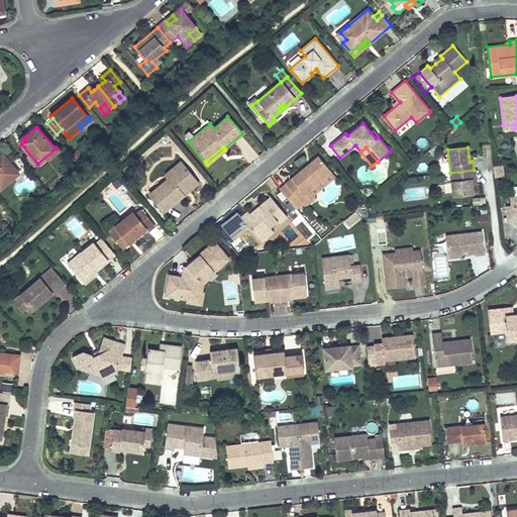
[(3,154),(0,157),(0,189),(0,190),(19,174),(3,154)]
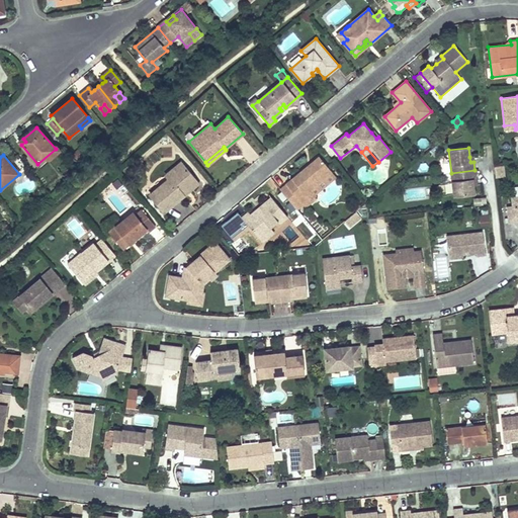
[(308,169),(306,167),(280,189),(293,204),(299,200),(303,204),(306,207),(318,198),(315,194),(322,188),(323,188),(328,185),(328,183),(335,177),(332,173),(333,173),(319,157),(310,164),(312,166),(308,169)]
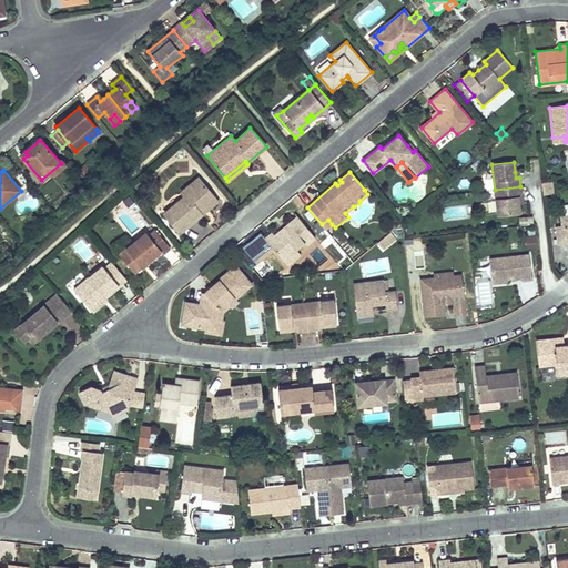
[(185,196),(164,213),(180,232),(202,214),(198,209),(213,195),(199,178),(182,192),(185,196)]
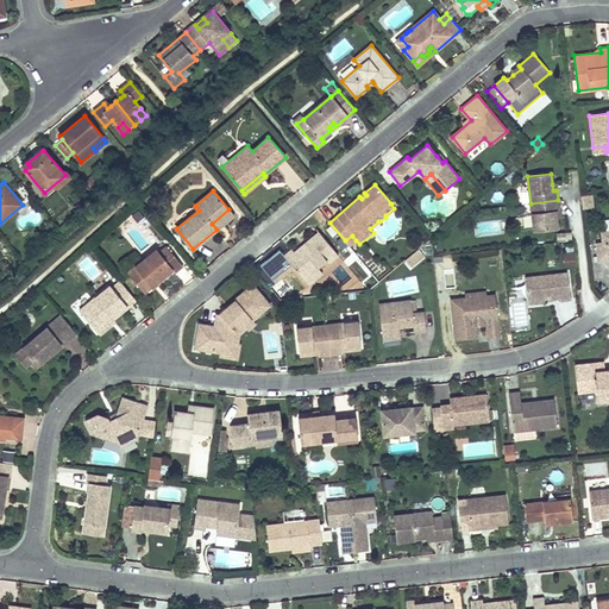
[(592,207),(591,194),(581,195),(582,208),(592,207)]
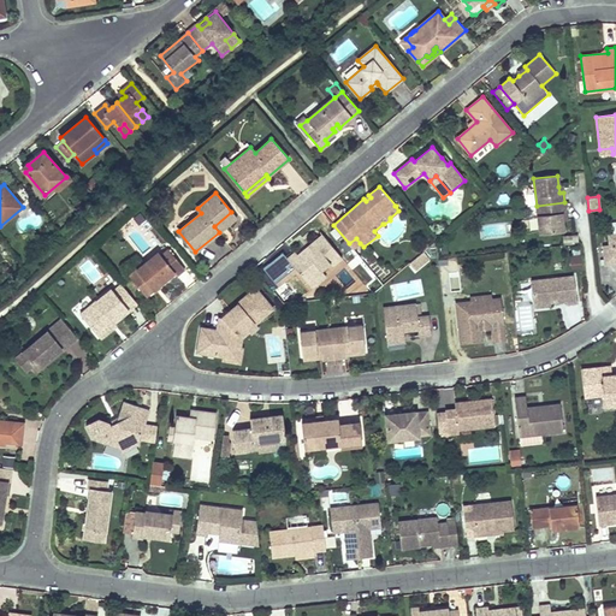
[(537,206),(540,234),(564,231),(563,220),(562,213),(566,213),(564,202),(537,206)]
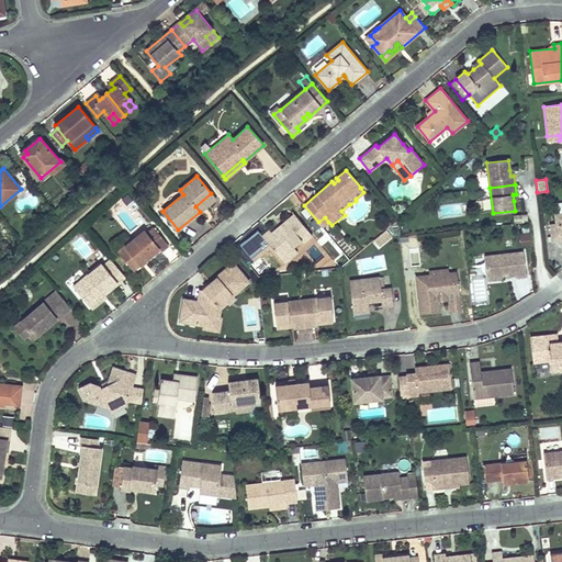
[(200,212),(215,199),(211,193),(195,206),(200,212)]
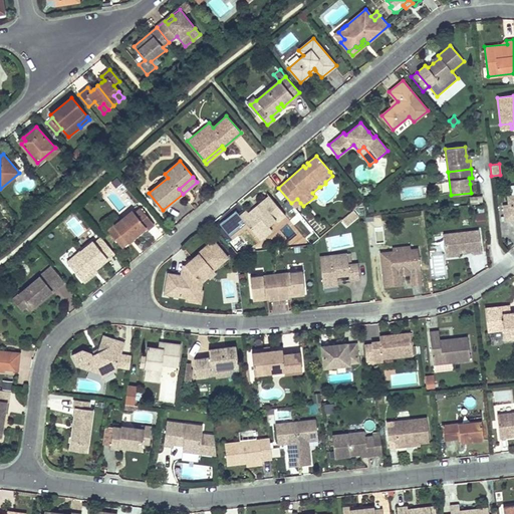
[(503,205),(505,221),(513,219),(513,185),(511,186),(512,196),(508,196),(509,204),(503,205)]
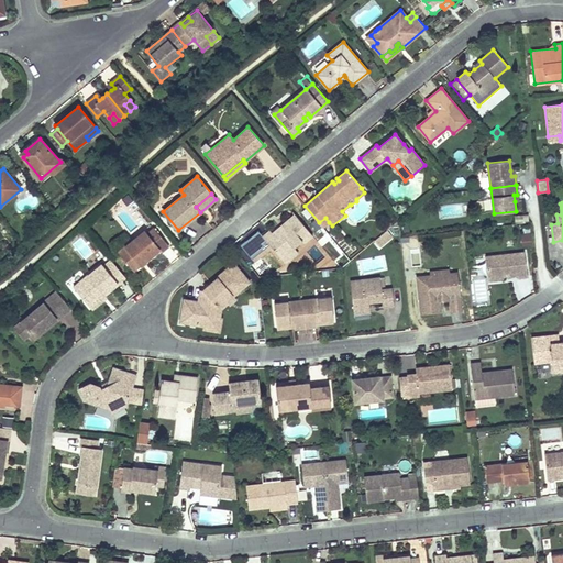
[(277,240),(271,245),(282,261),(296,250),(294,247),(301,241),(304,243),(312,235),(295,214),(286,222),(288,224),(283,229),(280,227),(272,233),(272,234),(277,240)]
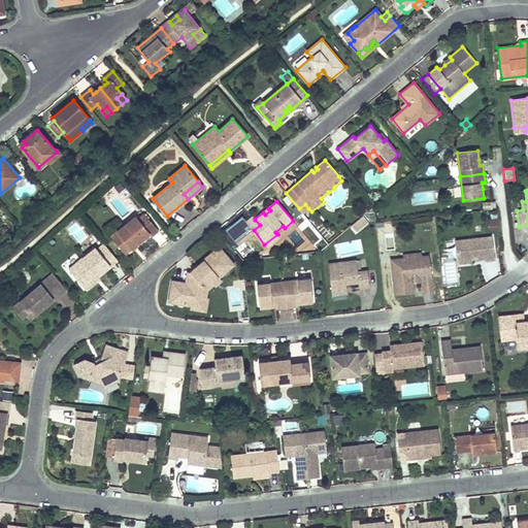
[(299,208),(302,213),(308,208),(305,204),(299,208)]
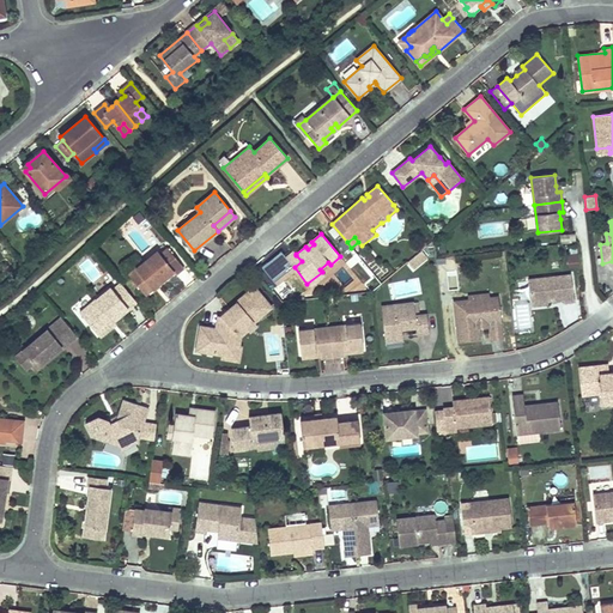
[(128,274),(145,295),(174,272),(176,274),(183,267),(168,248),(161,254),(157,250),(128,274)]
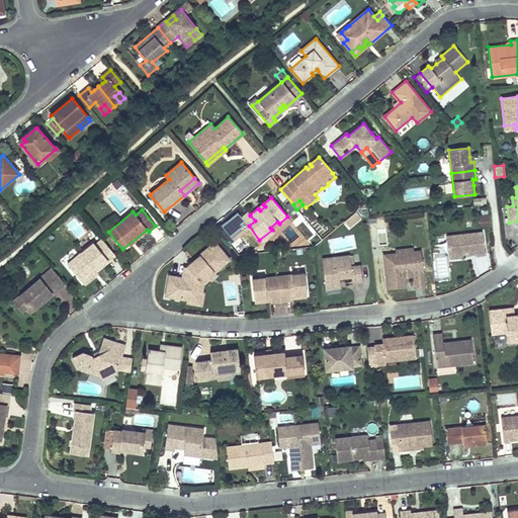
[(349,217),(354,223),(361,218),(356,211),(349,217)]
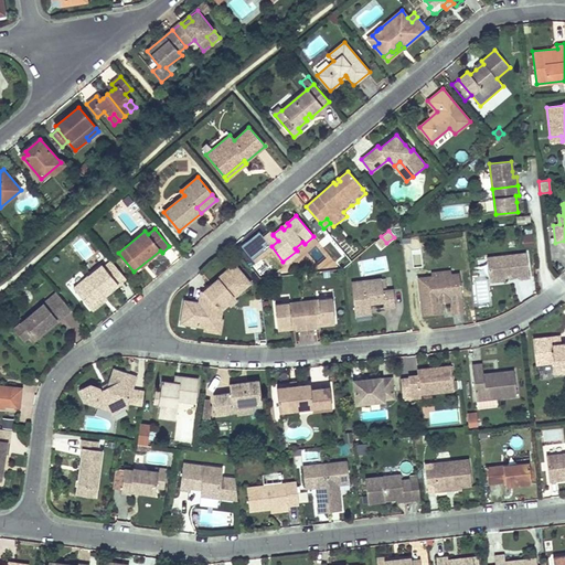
[(270,232),(264,237),(272,246),(278,241),(273,235),(273,234),(270,232)]
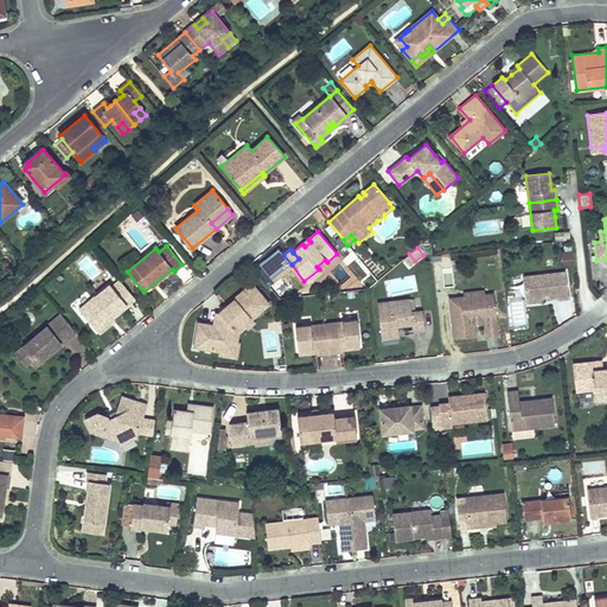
[(403,259),(409,266),(415,261),(409,254),(403,259)]
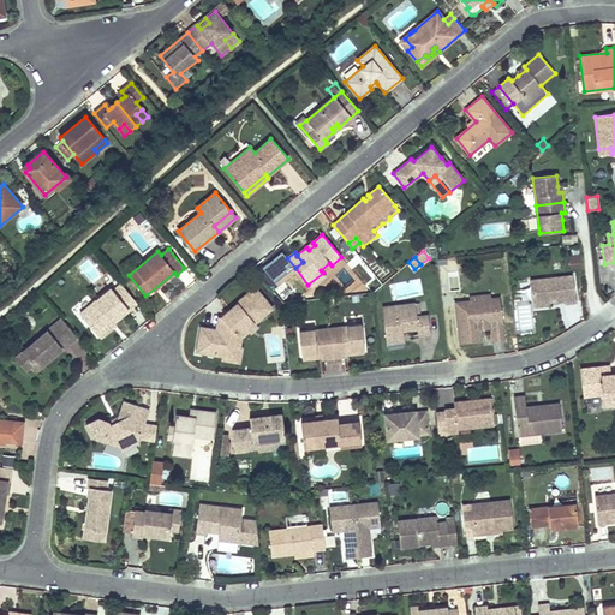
[(371,284),(380,279),(368,263),(360,268),(371,284)]
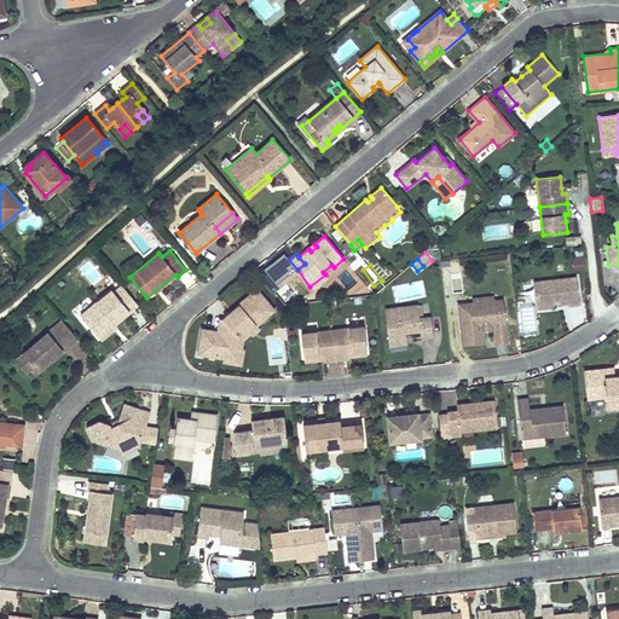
[(313,289),(328,277),(325,275),(310,287),(313,289)]
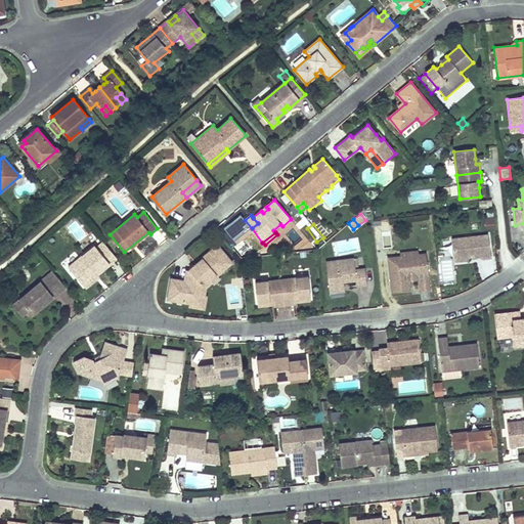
[(487,234),(451,239),(453,259),(468,257),(481,256),(481,259),(490,257),(487,234)]
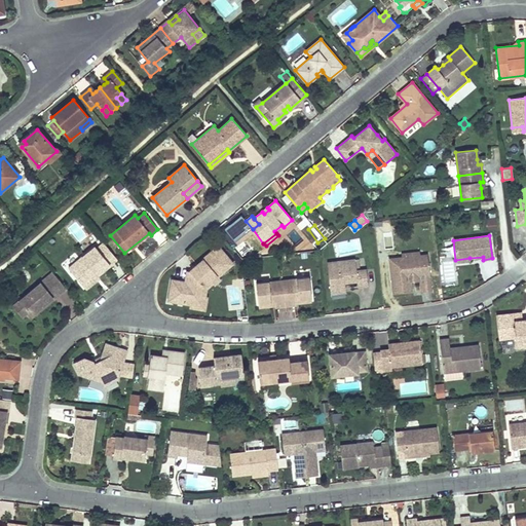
[(68,268),(83,287),(97,275),(117,259),(104,243),(97,249),(95,247),(68,268)]
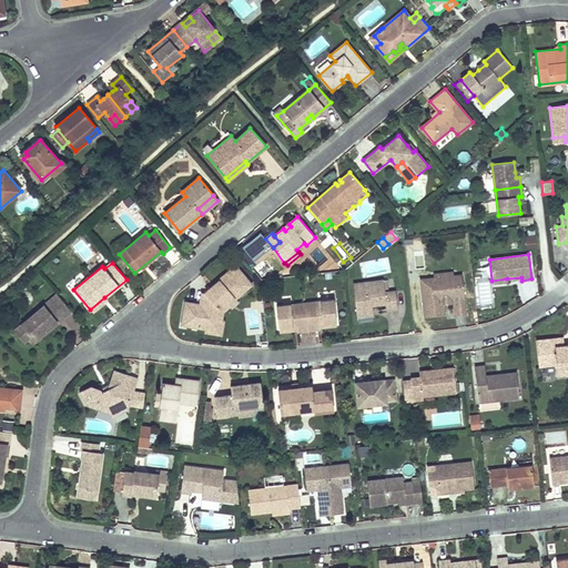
[(200,305),(185,302),(182,324),(205,328),(213,330),(215,320),(217,320),(220,310),(234,297),(234,298),(235,298),(251,284),(235,265),(219,280),(220,281),(213,286),(213,290),(204,298),(203,305),(200,305)]
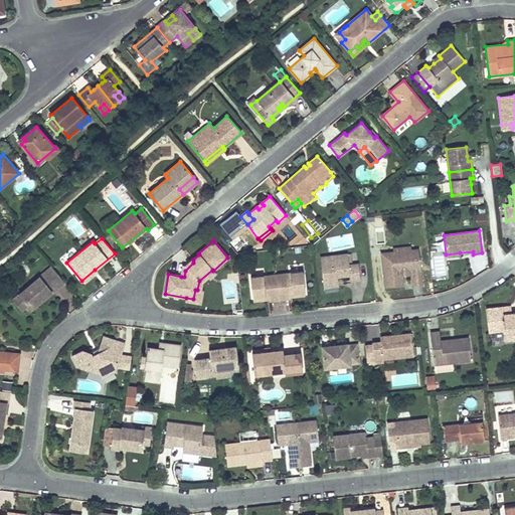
[(410,247),(392,249),(393,252),(396,256),(408,255),(411,250),(410,247)]
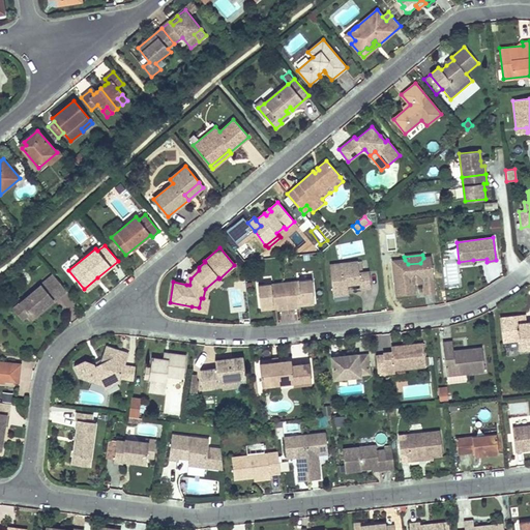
[(405,260),(392,261),(396,295),(415,293),(414,284),(413,281),(423,280),(423,283),(424,293),(435,292),(431,257),(423,258),(420,263),(408,264),(405,260)]
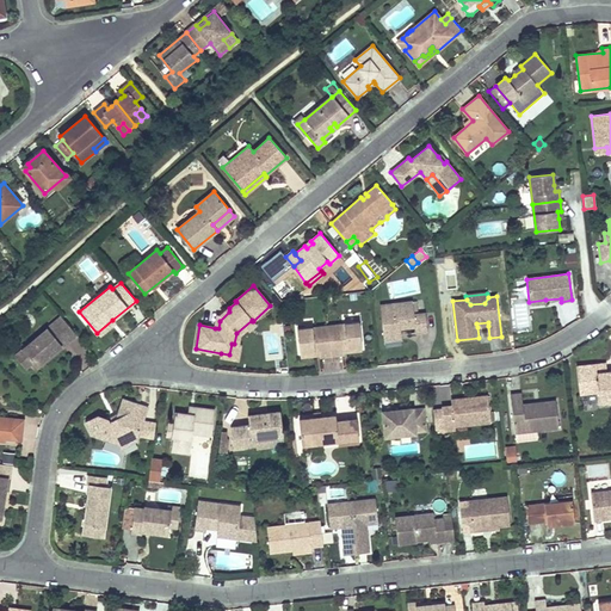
[(380,306),(383,337),(401,334),(401,328),(414,327),(415,332),(427,331),(425,313),(418,314),(414,314),(412,301),(380,306)]
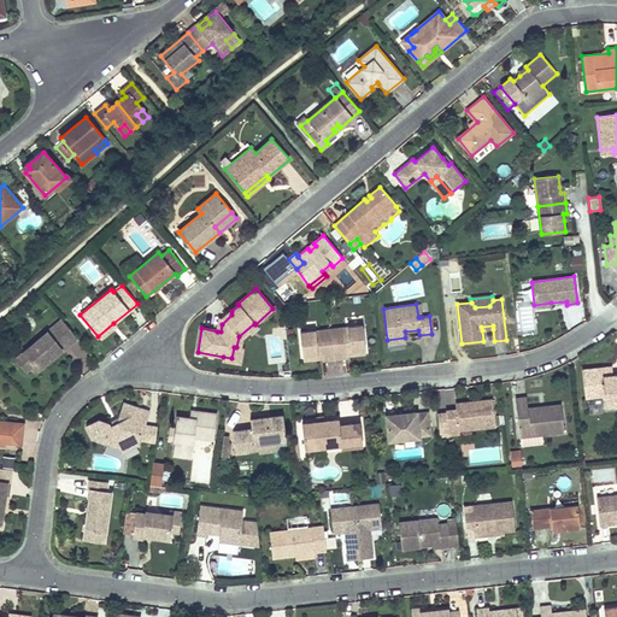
[(223,318),(219,317),(217,331),(221,331),(222,324),(231,315),(231,311),(223,318)]
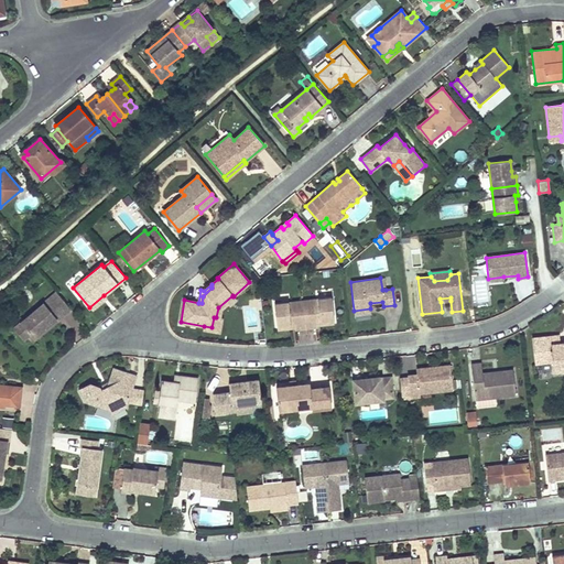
[(56,292),(51,297),(64,314),(71,308),(56,292)]
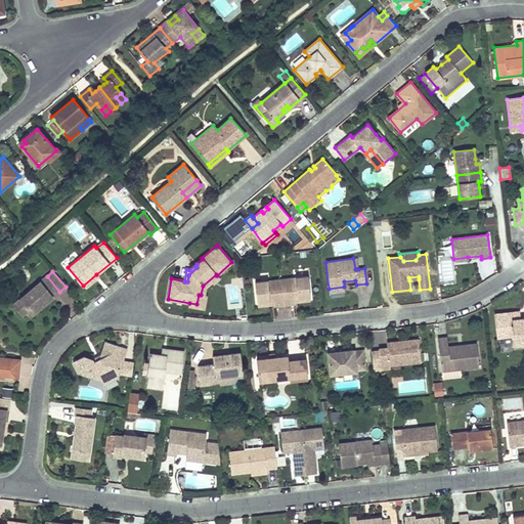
[(83,286),(85,288),(98,276),(96,274),(83,286)]
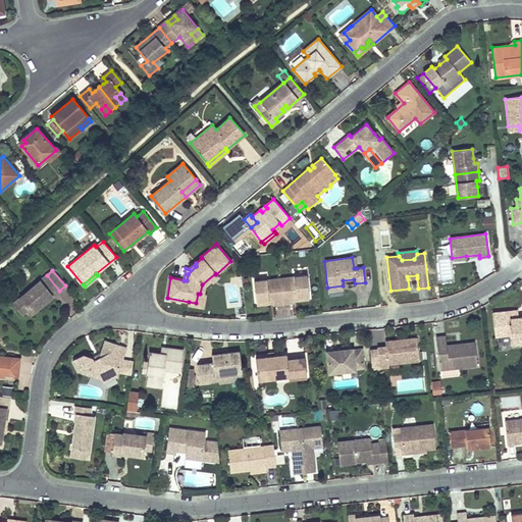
[(189,302),(188,305),(203,307),(205,294),(203,294),(204,286),(210,280),(212,282),(219,277),(216,274),(215,274),(215,273),(202,284),(200,294),(198,294),(196,303),(189,302)]
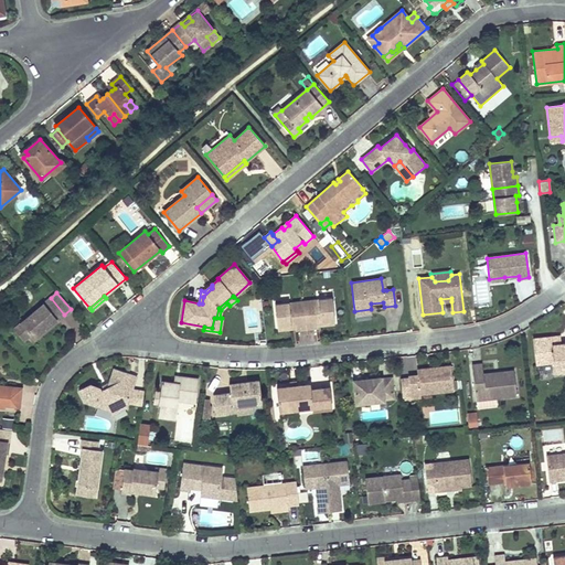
[(30,334),(33,339),(56,320),(57,321),(64,315),(51,298),(20,323),(30,334)]
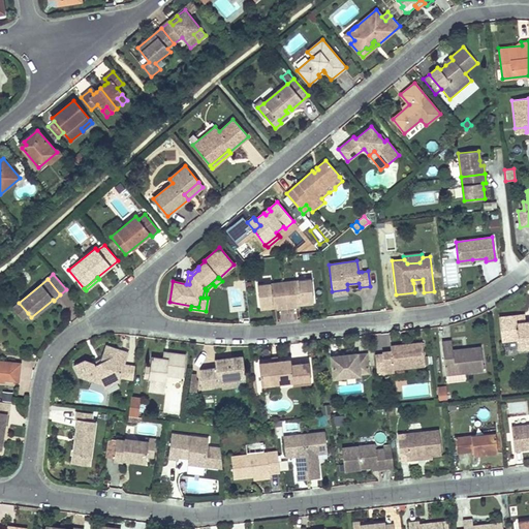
[(313,300),(311,279),(284,281),(287,308),(298,307),(298,306),(297,302),(313,300)]
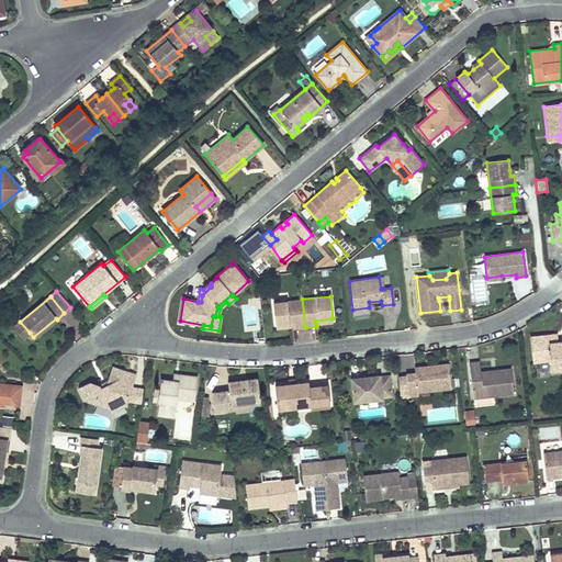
[(302,299),(273,302),(276,326),(293,324),(293,327),(294,329),(305,327),(302,299)]
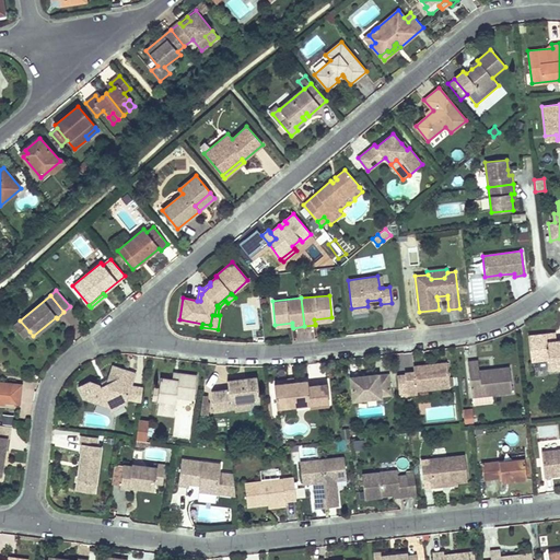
[(20,321),(14,325),(24,337),(30,331),(20,321)]
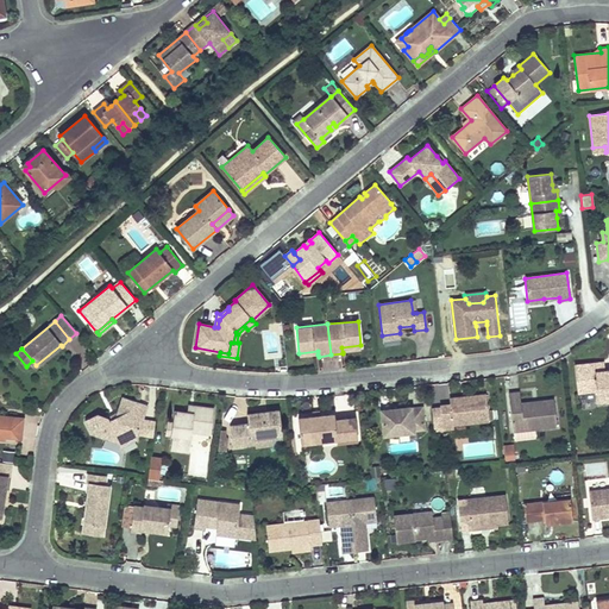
[(608,370),(604,371),(603,362),(575,365),(578,393),(597,390),(597,402),(608,400),(608,372),(608,374),(608,370)]
